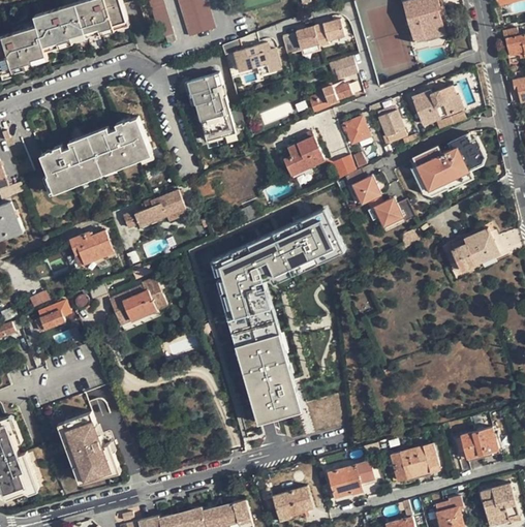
[(118,0),(76,0),(74,1),(83,31),(96,27),(97,29),(112,25),(111,24),(124,20),(118,0)]
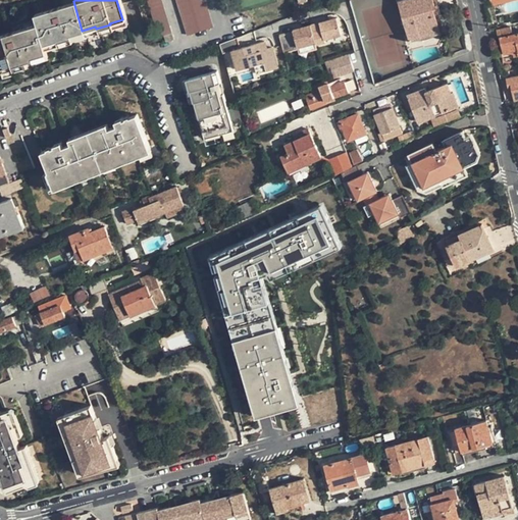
[(157,0),(144,0),(155,37),(160,36),(162,42),(168,40),(157,0)]
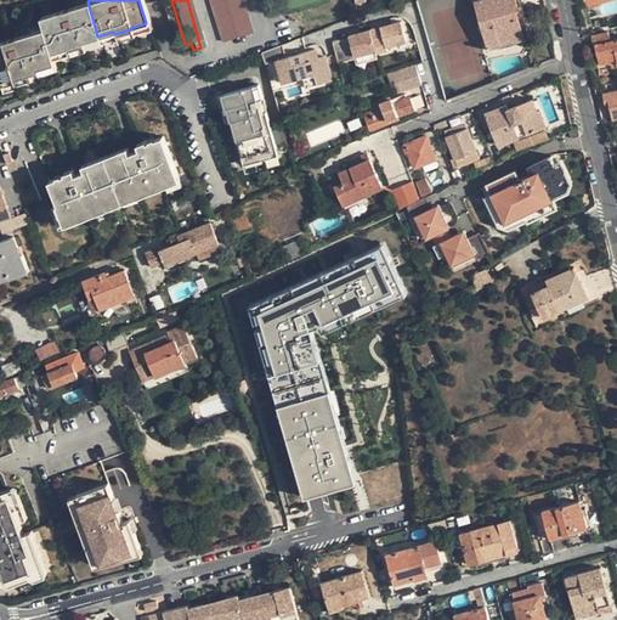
[(239,0),(205,0),(219,41),(249,33),(239,0)]
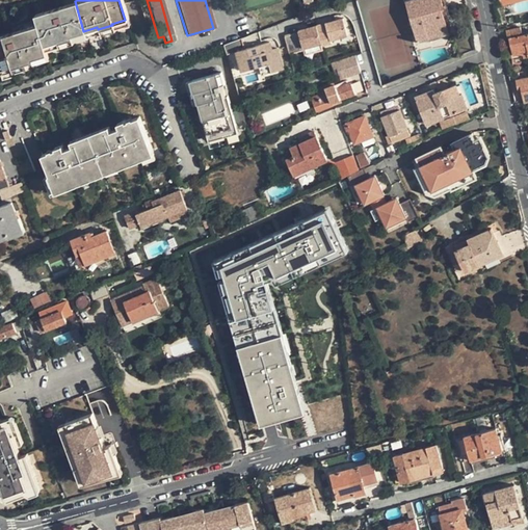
[(438,0),(414,0),(403,3),(415,41),(412,42),(413,45),(426,42),(424,35),(443,30),(438,10),(441,10),(438,0)]
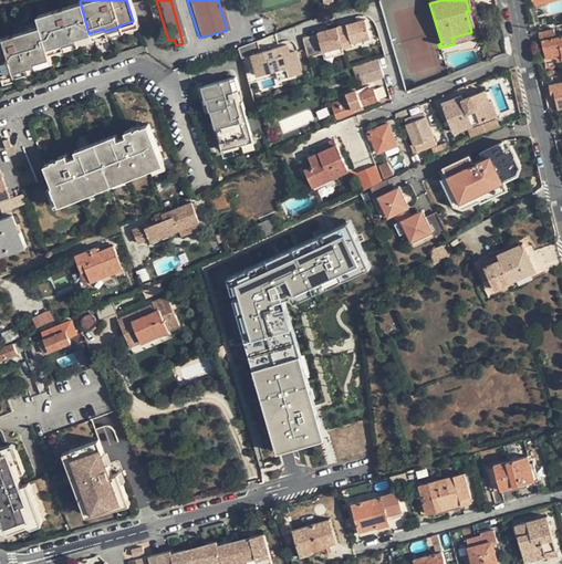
[(33,14),(37,27),(44,49),(59,43),(60,45),(75,41),(74,37),(89,33),(80,1),(33,14)]
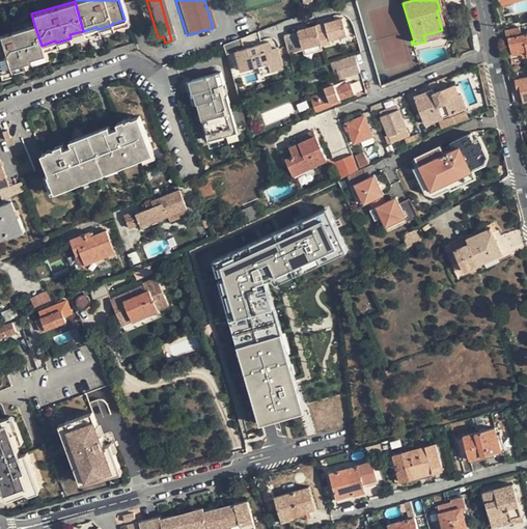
[(337,22),(311,29),(316,46),(316,49),(326,46),(325,43),(342,38),(337,22)]
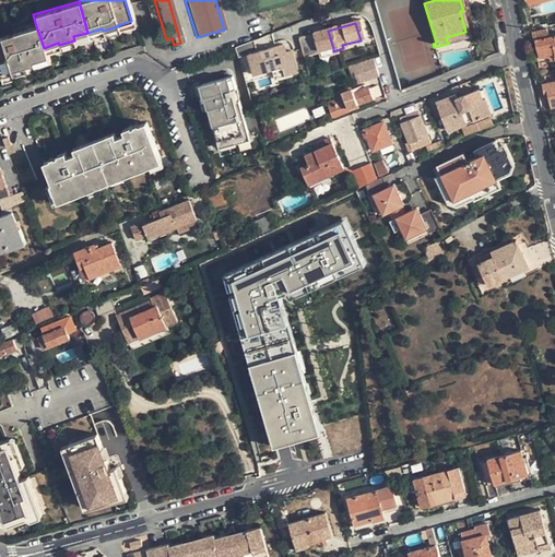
[(46,57),(44,48),(36,26),(0,37),(0,72),(10,69),(11,71),(34,64),(33,61),(46,57)]
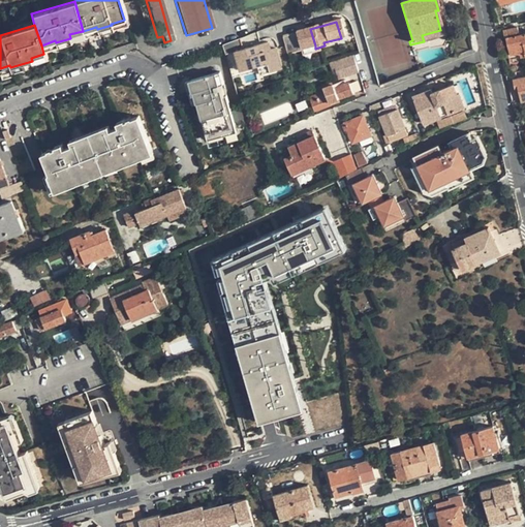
[(291,36),(279,39),(284,57),(298,53),(297,51),(315,45),(310,29),(291,33),(291,35),(291,36)]
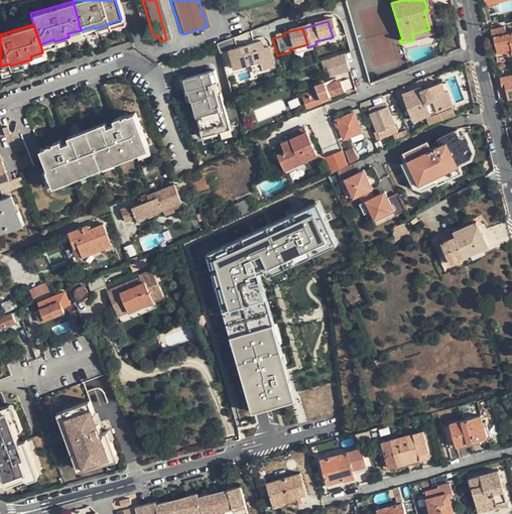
[(511,33),(502,36),(501,28),(489,31),(490,38),(492,37),(495,53),(503,51),(505,57),(511,54),(511,33)]
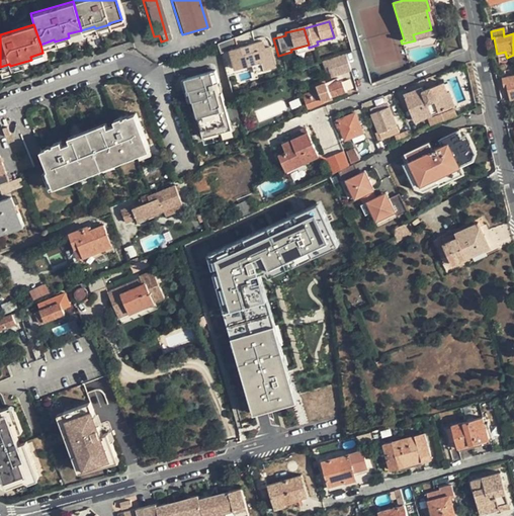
[(431,29),(413,34),(415,40),(433,35),(431,29)]
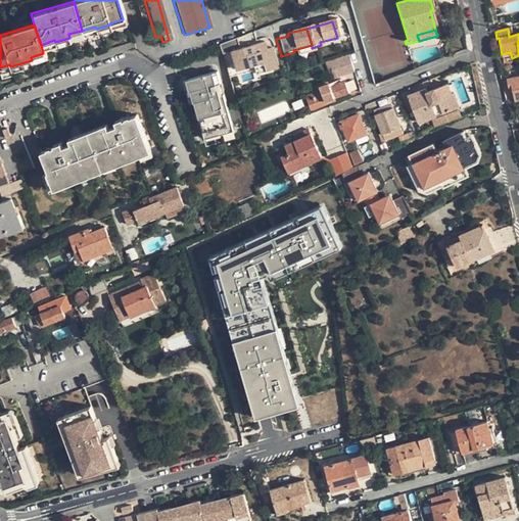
[(218,46),(220,55),(230,52),(232,59),(237,57),(240,69),(251,66),(253,76),(273,69),(268,50),(263,51),(261,44),(237,50),(235,40),(218,46)]
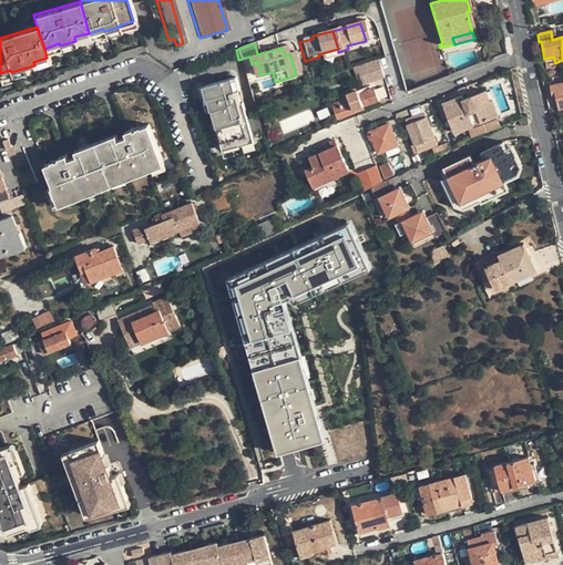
[(257,62),(252,64),(255,76),(260,75),(257,62)]
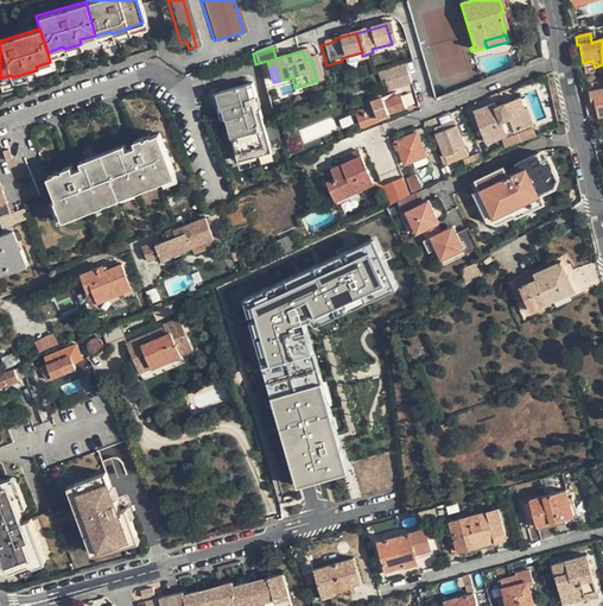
[(401,69),(374,77),(376,83),(380,82),(383,93),(389,92),(391,93),(406,88),(401,69)]
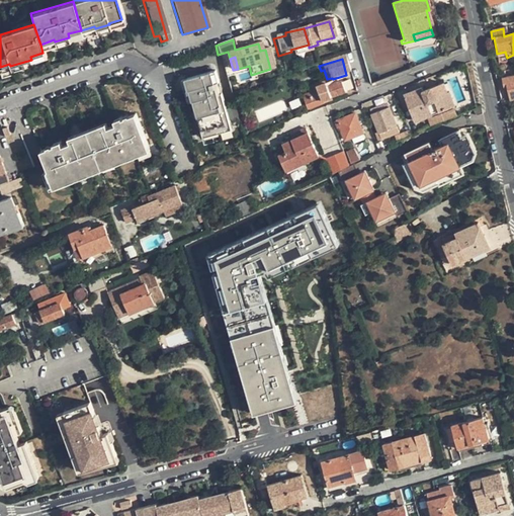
[(215,84),(210,72),(182,80),(185,92),(188,91),(189,95),(186,96),(192,118),(196,133),(225,125),(217,95),(216,95),(212,85),(215,84)]
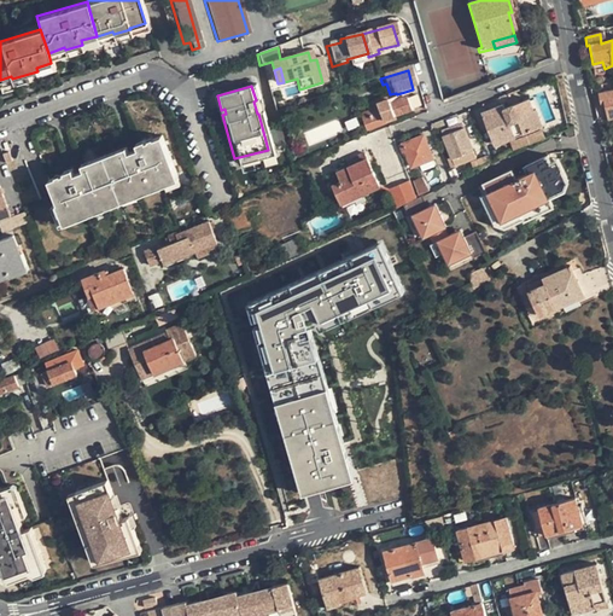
[(612,117),(612,89),(596,93),(600,109),(603,108),(605,120),(612,117)]
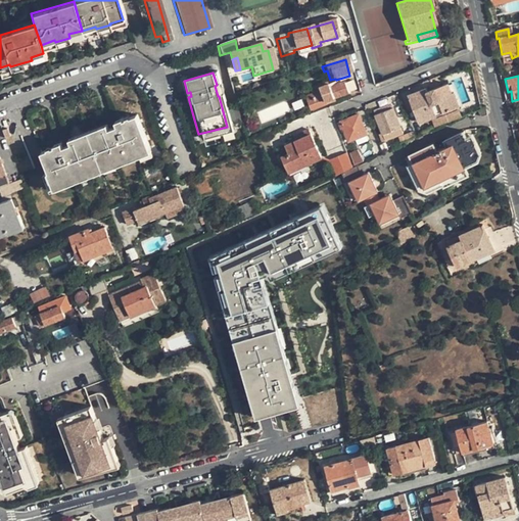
[(191,121),(194,120),(188,97),(191,96),(190,92),(187,93),(184,81),(178,82),(182,94),(183,94),(185,104),(187,104),(191,121)]
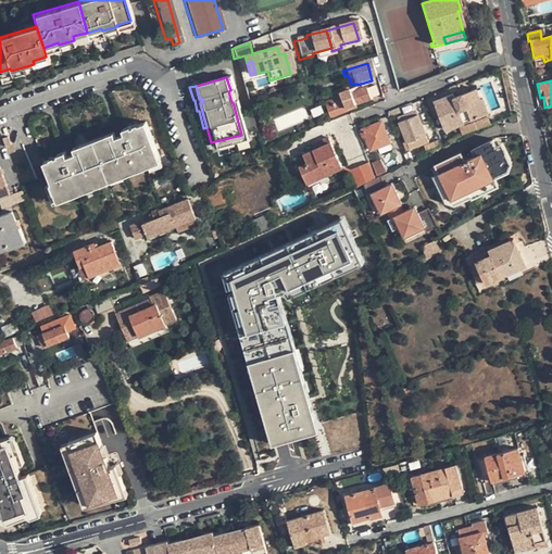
[(322,103),(327,116),(343,110),(342,109),(351,104),(352,105),(366,100),(362,87),(347,92),(346,90),(337,95),(337,92),(325,97),(327,102),(322,103)]
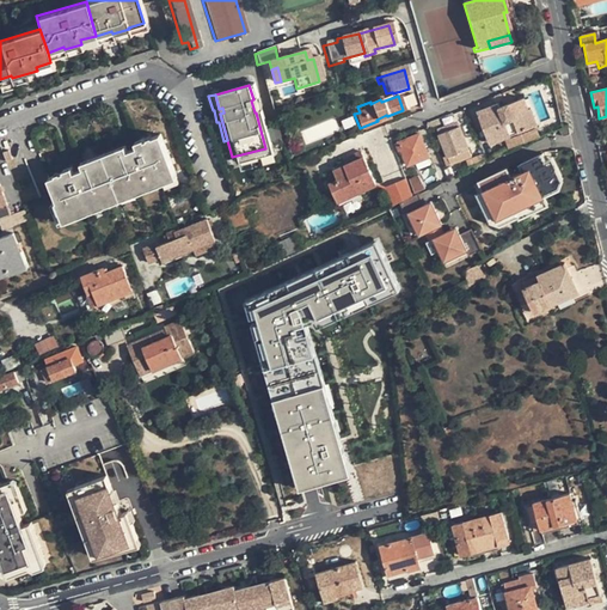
[(513,102),(507,104),(510,115),(522,110),(522,109),(516,110),(513,102)]
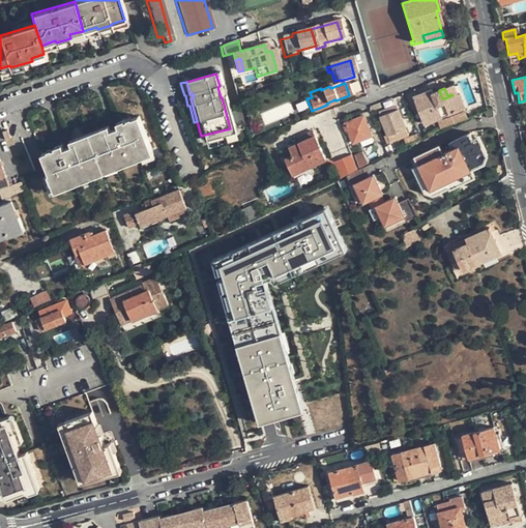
[(421,125),(439,117),(436,110),(441,109),(439,100),(442,99),(439,90),(430,93),(428,90),(410,97),(421,125)]
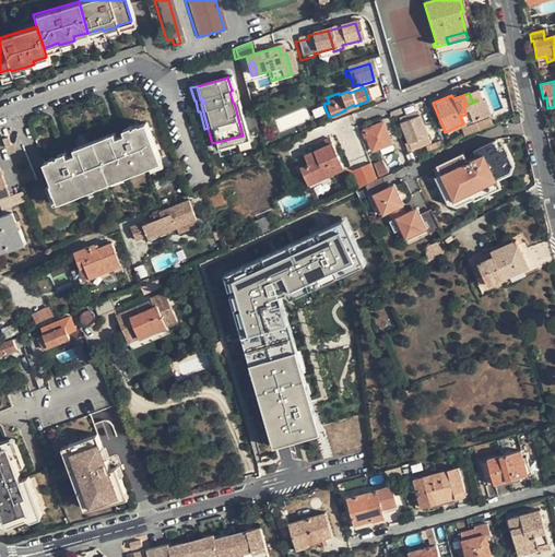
[(481,99),(477,101),(467,105),(463,106),(465,115),(460,116),(463,123),(487,115),(481,99)]
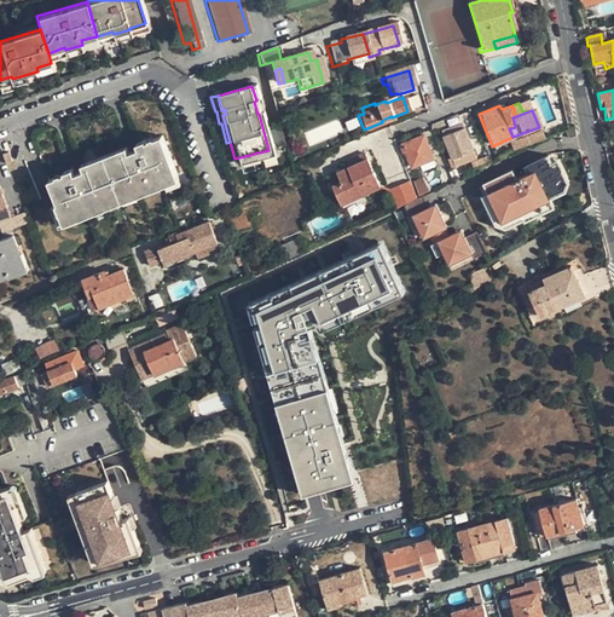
[(336,121),(303,133),(308,145),(341,133),(336,121)]
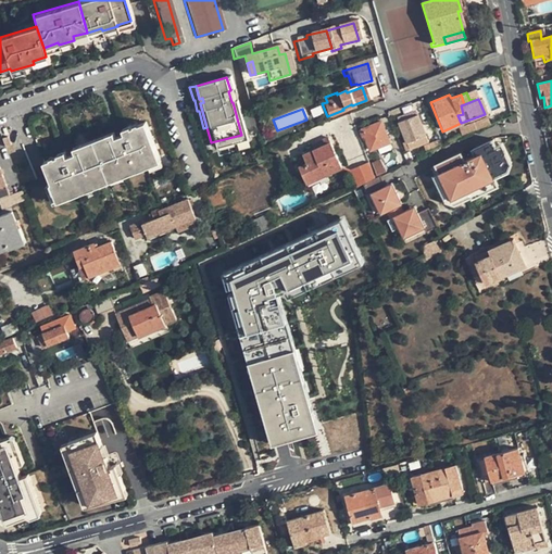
[(414,116),(396,123),(403,143),(422,136),(414,116)]
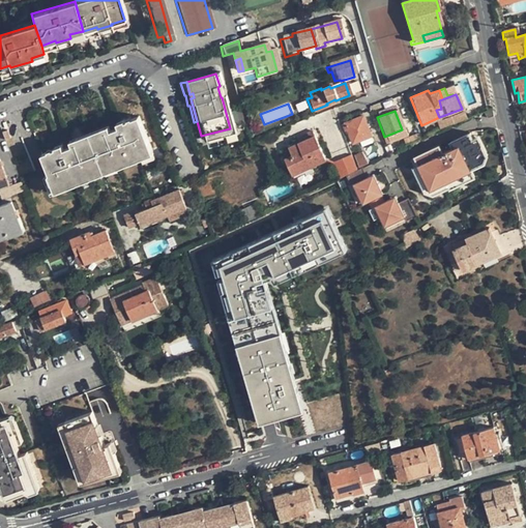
[(62,148),(60,143),(53,146),(54,148),(39,154),(53,187),(149,148),(137,115),(122,120),(122,118),(115,121),(117,125),(62,148)]
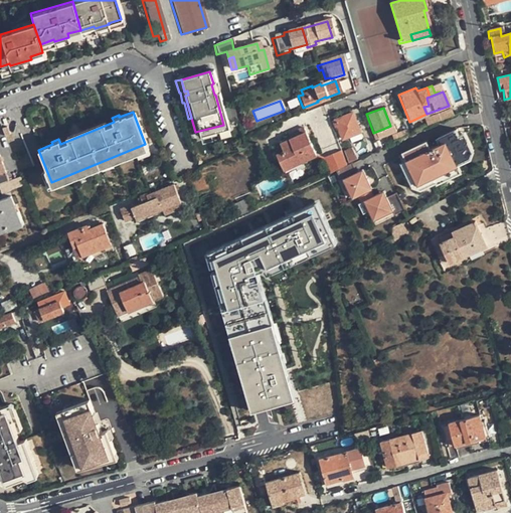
[(347,137),(356,133),(349,114),(332,121),(340,140),(347,137)]
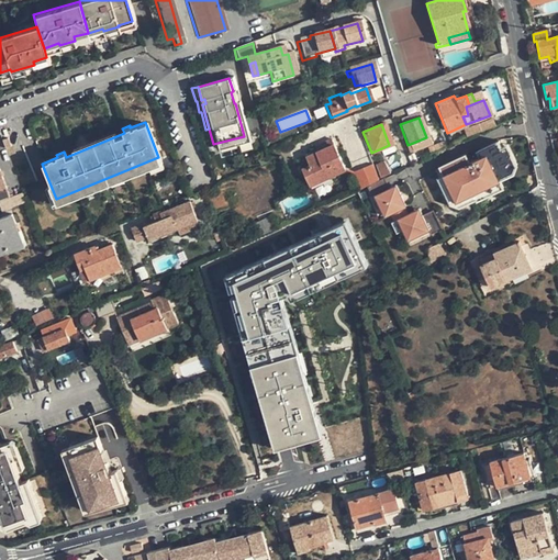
[(122,129),(64,152),(66,157),(124,133),(122,129)]
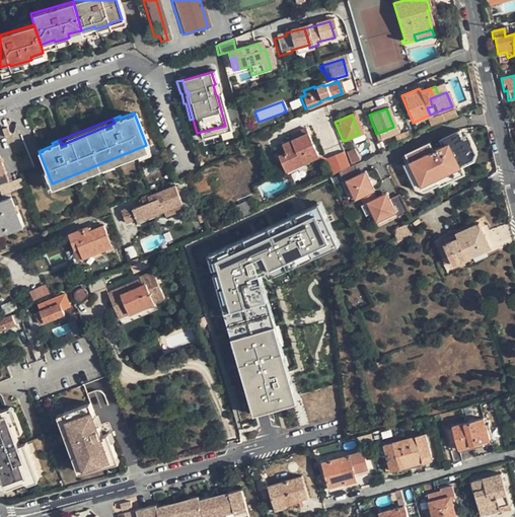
[(225,126),(197,133),(199,139),(227,132),(225,126)]
